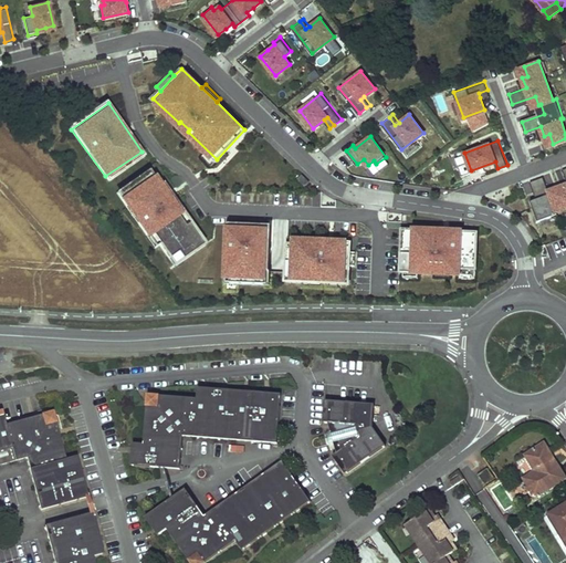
[(456,155),(461,173),(468,170),(462,153),(456,155)]
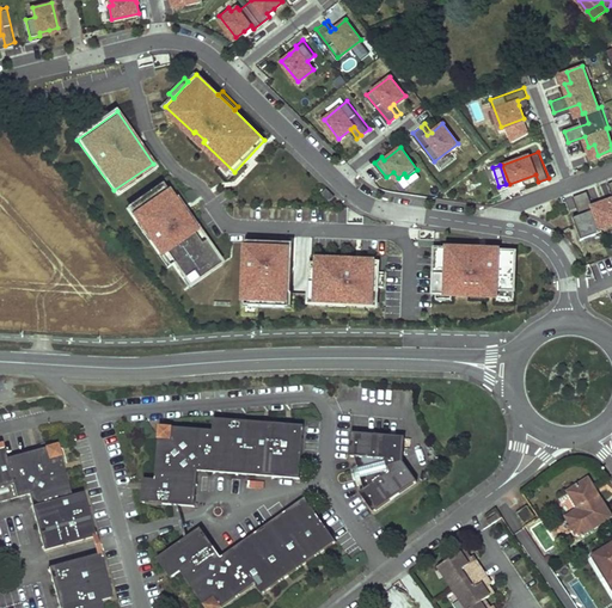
[(586,217),(576,222),(582,238),(603,229),(601,227),(611,222),(611,179),(609,182),(611,191),(611,197),(604,202),(606,207),(595,212),(594,206),(588,190),(577,194),(586,217)]
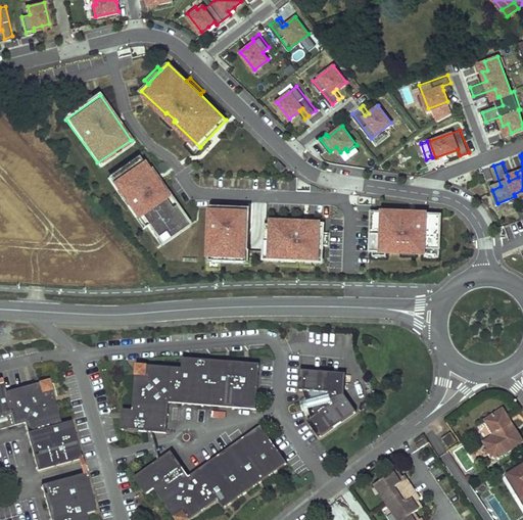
[(147,169),(139,156),(110,176),(120,190),(124,187),(128,192),(124,195),(138,215),(141,213),(149,223),(157,236),(165,230),(171,237),(190,223),(174,198),(170,201),(162,191),(167,189),(154,172),(151,174),(149,172),(155,167),(153,164),(147,169)]
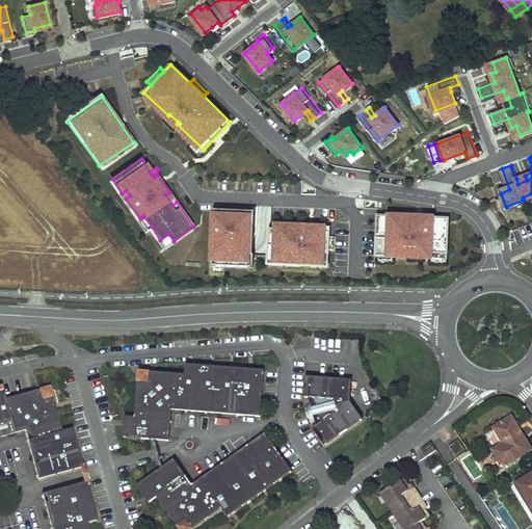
[(291,168),(284,160),(278,165),(286,173),(291,168)]
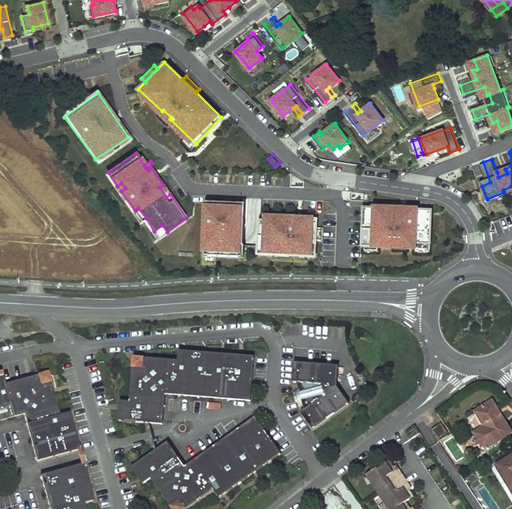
[(490,182),(483,162),(479,163),(485,178),(480,180),(482,186),(490,182)]
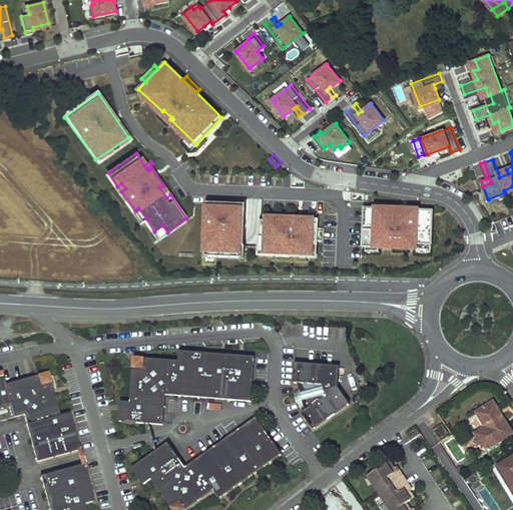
[(240,203),(208,202),(206,242),(209,242),(208,255),(239,256),(240,243),(243,243),(243,228),(238,227),(240,203)]
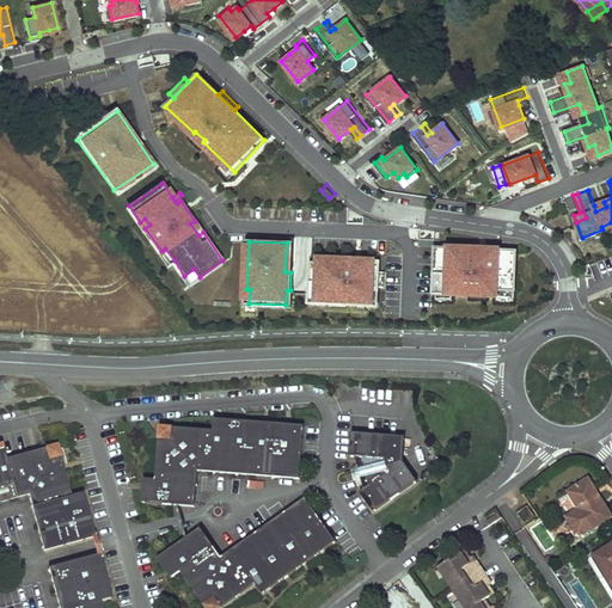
[(454,247),(435,246),(434,292),(438,292),(453,293),(471,293),(471,289),(479,289),(479,294),(510,295),(510,289),(514,289),(516,250),(497,249),(497,251),(489,251),(489,249),(467,247),(467,252),(454,251),(454,247)]
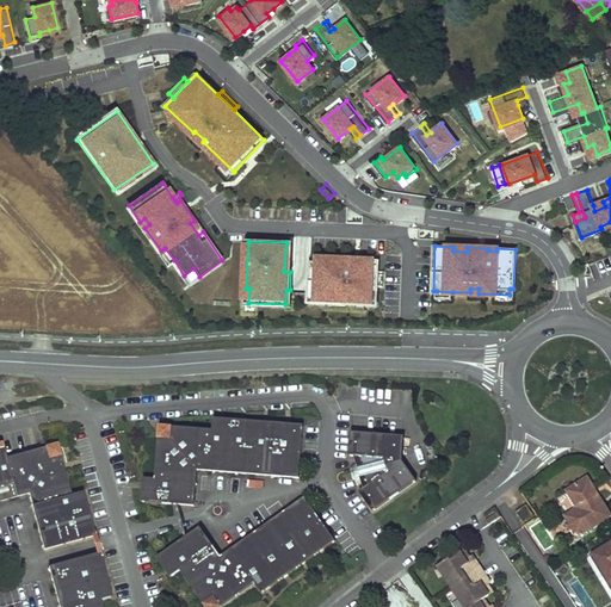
[(174,260),(165,248),(161,251),(170,264),(174,260)]
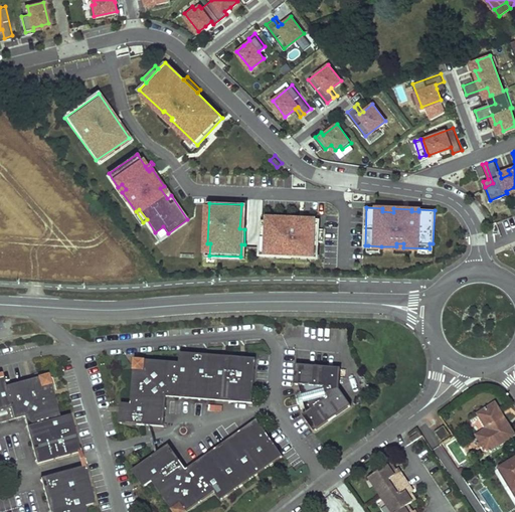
[(269,221),(262,221),(261,253),(277,254),(277,252),(283,252),(283,254),(298,256),(299,252),(308,253),(308,256),(318,257),(318,239),(319,227),(319,219),(285,218),(285,221),(269,221)]
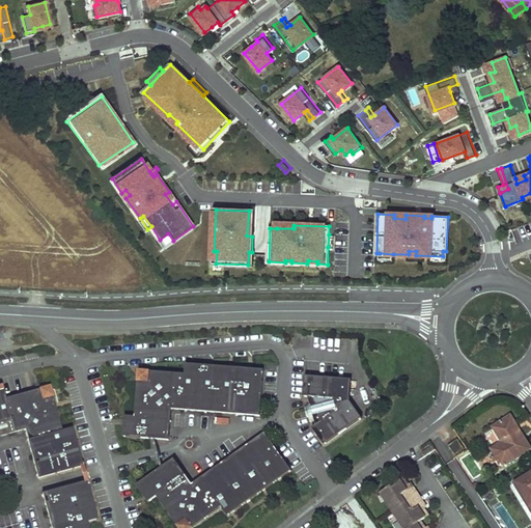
[(173,241),(168,233),(160,240),(165,246),(173,241)]
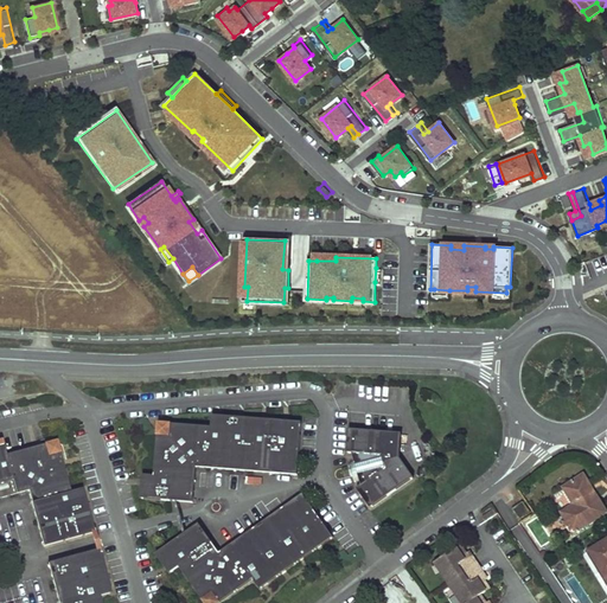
[(212,423),(170,419),(159,429),(155,472),(144,470),(141,494),(195,498),(197,463),(299,470),(302,418),(213,412),(212,423)]
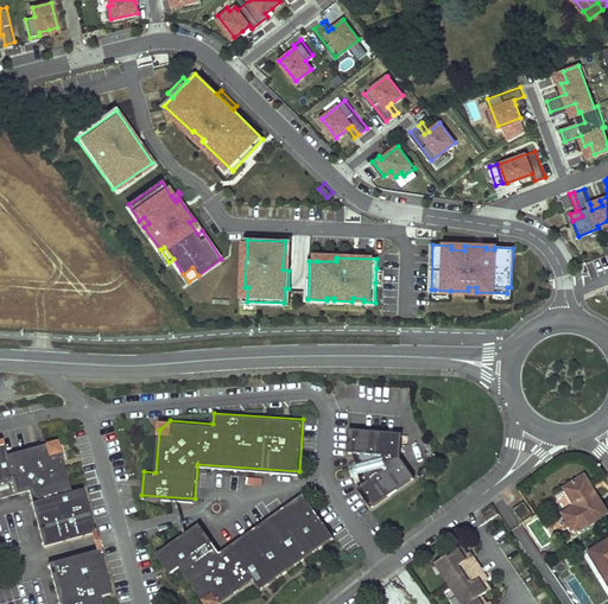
[(403,430),(350,426),(348,450),(354,450),(356,462),(359,471),(362,482),(358,485),(371,504),(415,475),(400,453),(403,430)]
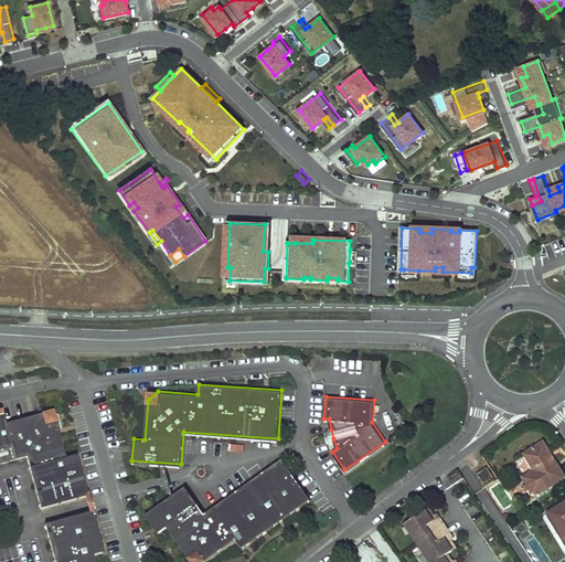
[(53,406),(44,410),(55,416),(53,406)]
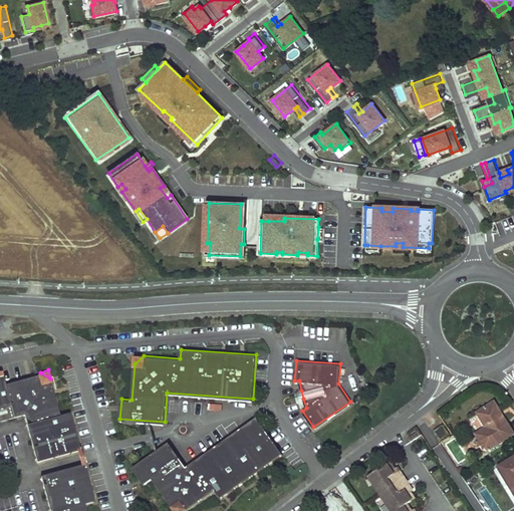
[(0,420),(25,413),(37,460),(80,448),(70,412),(60,415),(50,378),(40,372),(6,381),(3,372),(0,373),(0,420)]
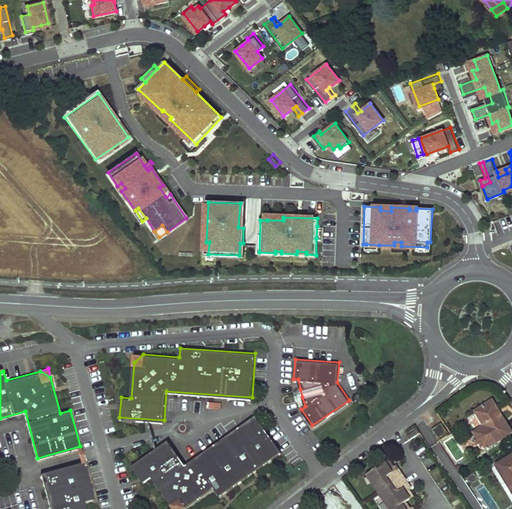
[(511,429),(493,398),(475,408),(484,423),(474,429),(484,446),(511,429)]
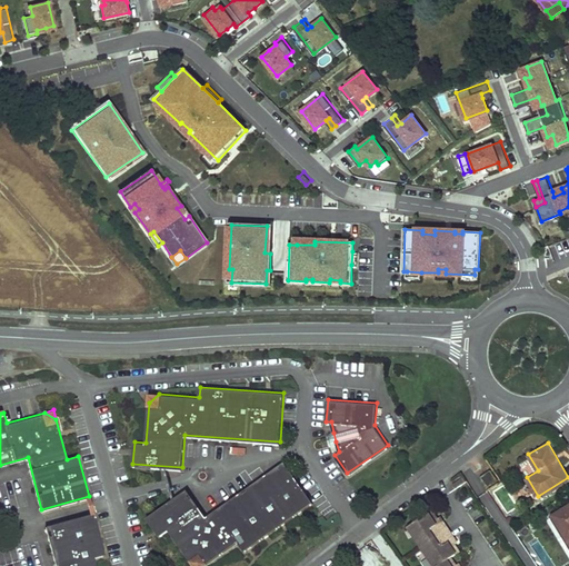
[(188,488),(148,517),(161,536),(169,529),(192,562),(206,564),(238,540),(245,549),(313,500),(285,460),(207,515),(188,488)]
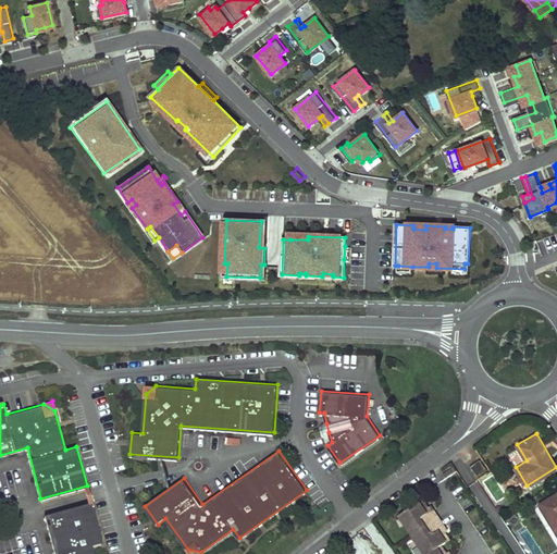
[(486,468),(481,458),(471,465),(478,474),(486,468)]
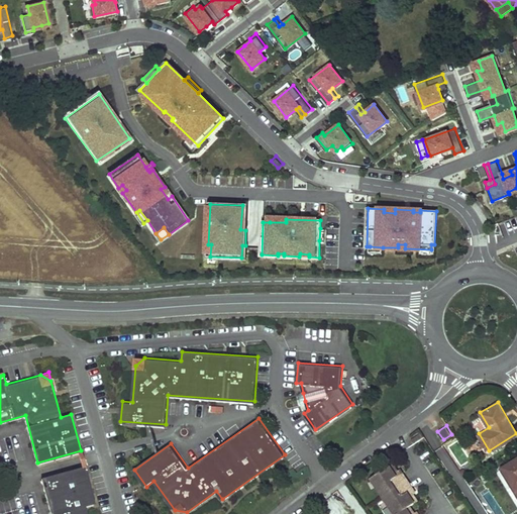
[(516,456),(502,467),(516,492),(516,456)]
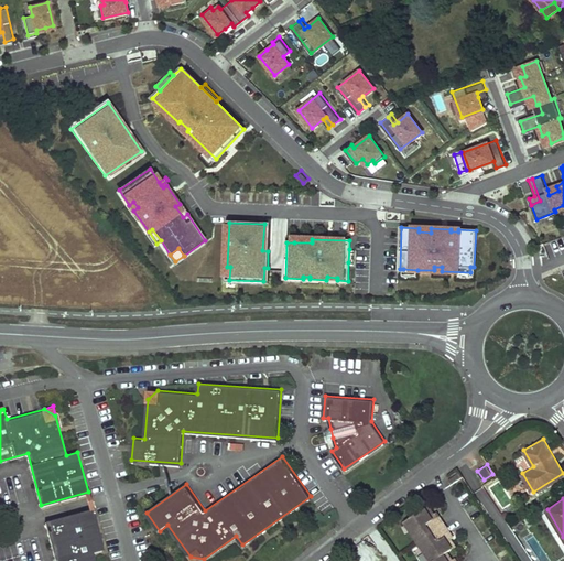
[(96,560),(94,552),(105,549),(93,507),(45,520),(56,560),(96,560)]
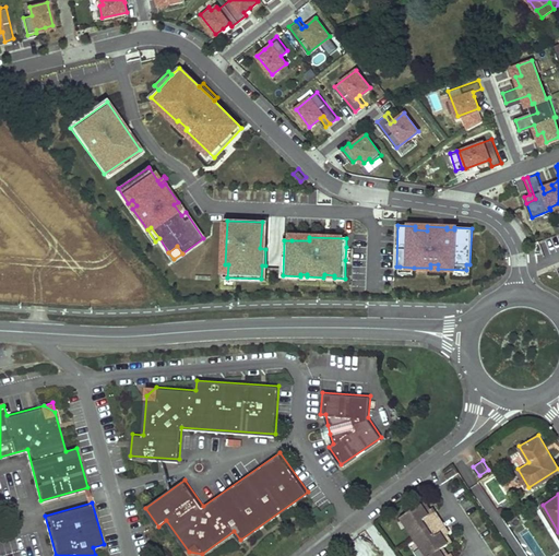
[(449,532),(432,507),(429,509),(426,511),(420,504),(404,515),(409,522),(408,529),(420,546),(426,547),(431,555),(439,549),(442,547),(448,544),(442,536),(447,534),(449,532)]
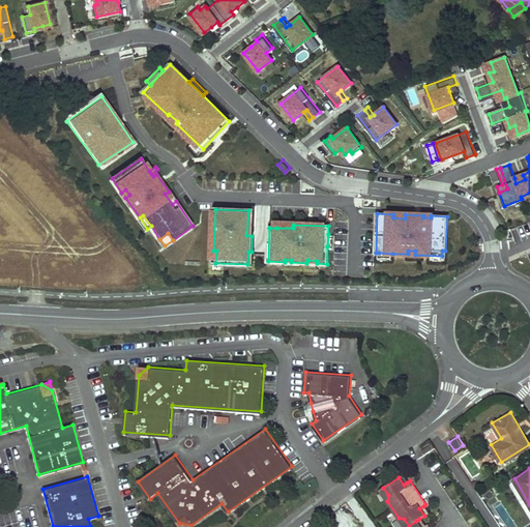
[(385,523),(395,516),(392,511),(382,518),(385,523)]
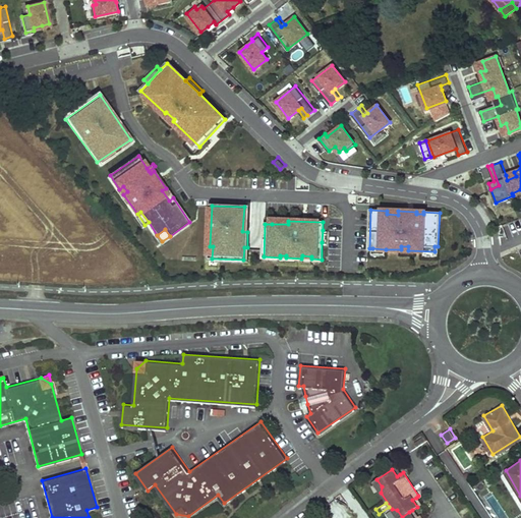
[(397,510),(392,509),(397,517),(400,517),(402,517),(397,510)]
